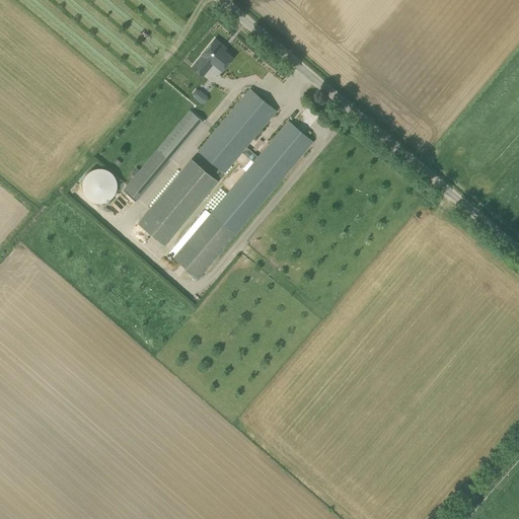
[(215,39),(202,55),(213,64),(222,71),(232,58),(220,47),(222,45),(215,39)]
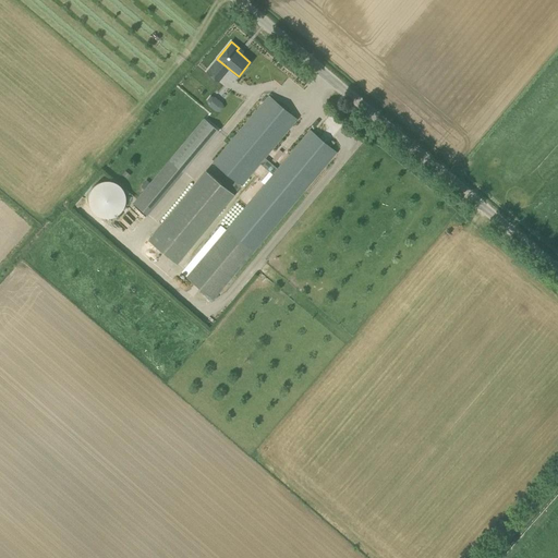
[(225,74),(213,64),(207,71),(219,81),(225,74)]
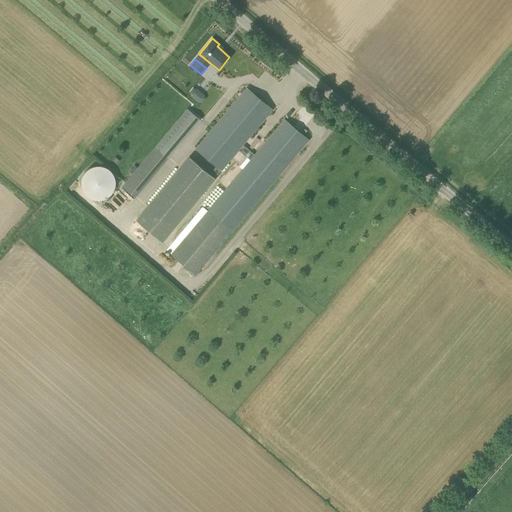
[(243,144),(272,109),(247,88),(196,149),(221,170),(238,150),(250,160),(171,255),(195,275),(308,140),(284,119),(255,155),(243,144)]
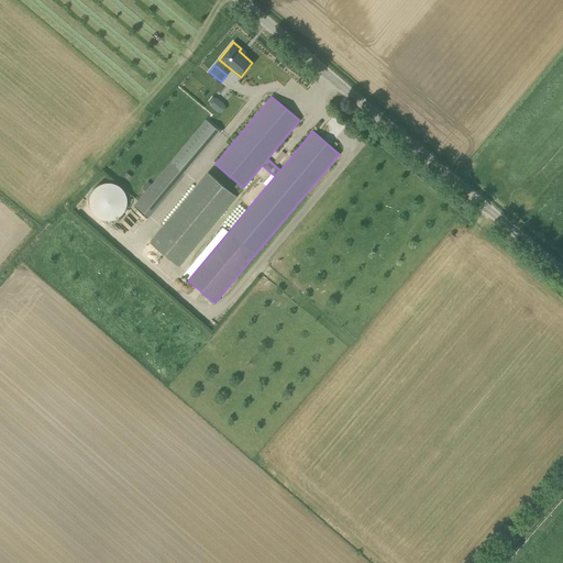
[(217,111),(222,112),(227,108),(224,103),(218,98),(212,97),(209,101),(211,107),(217,111)]
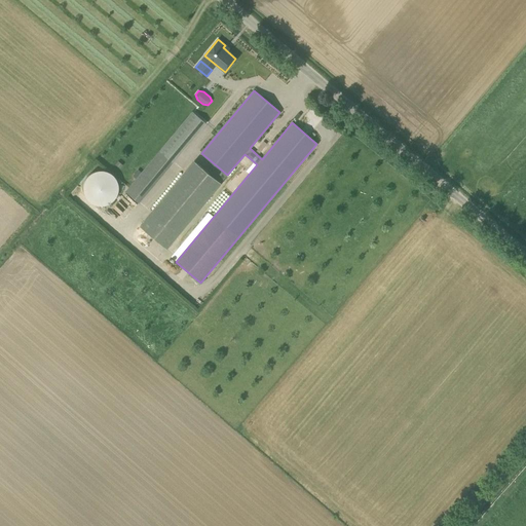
[(126,191),(139,202),(205,123),(192,112),(126,191)]
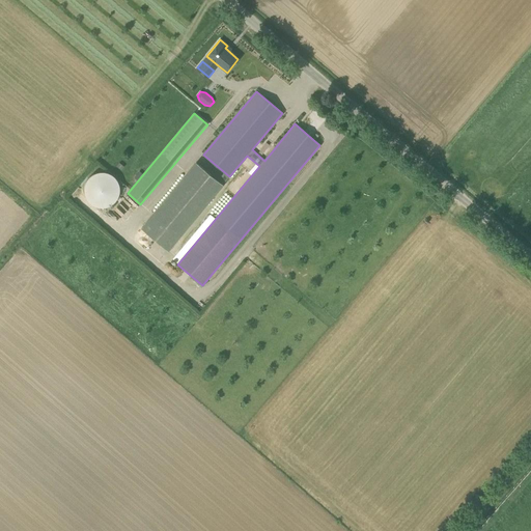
[(223,185),(195,162),(140,227),(168,250),(223,185)]
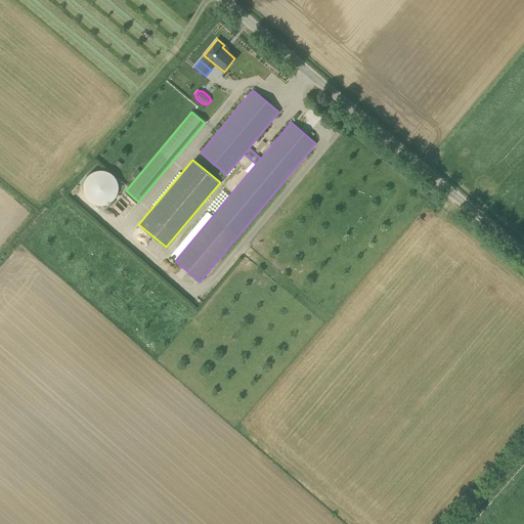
[(115,169),(87,172),(90,203),(118,200),(115,169)]
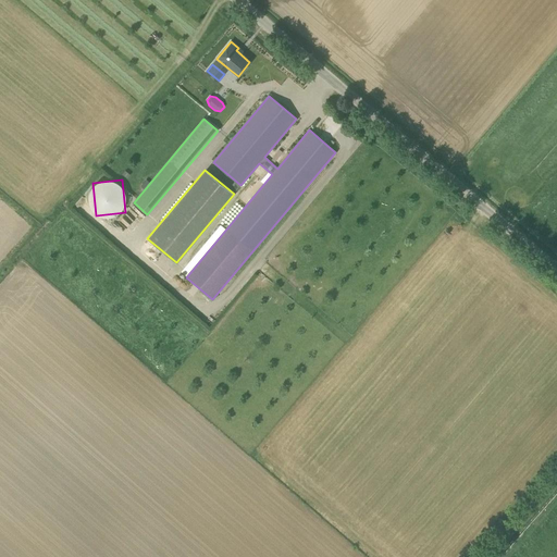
All buildings are outlined.
